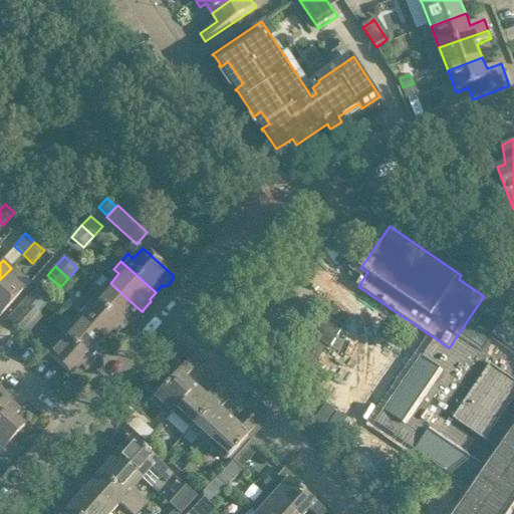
[(19,275),(11,268),(0,279),(0,315),(23,291),(13,282),(19,275)]
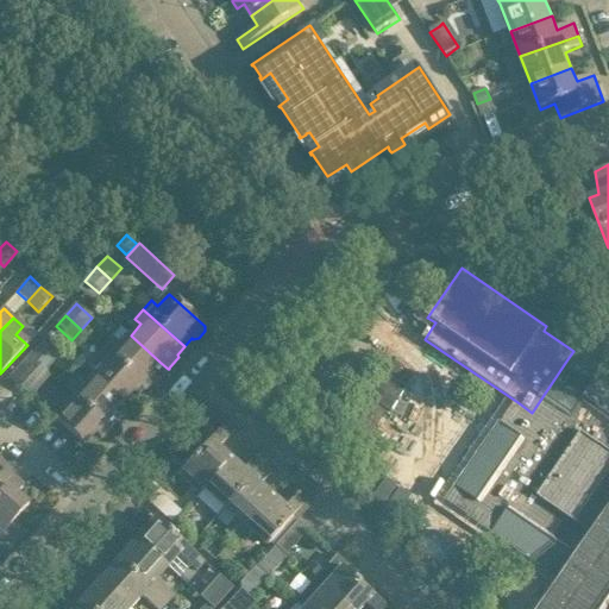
[(48,336),(29,358),(41,369),(48,359),(42,353),(54,340),(48,336)]
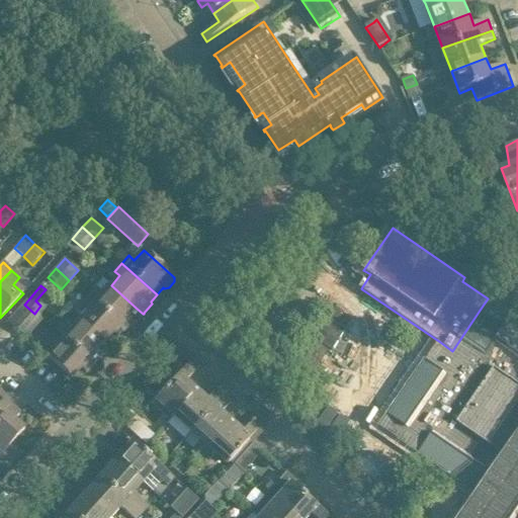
[(95,288),(87,296),(124,330),(132,323),(134,324),(143,315),(144,314),(136,308),(111,285),(102,295),(95,288)]
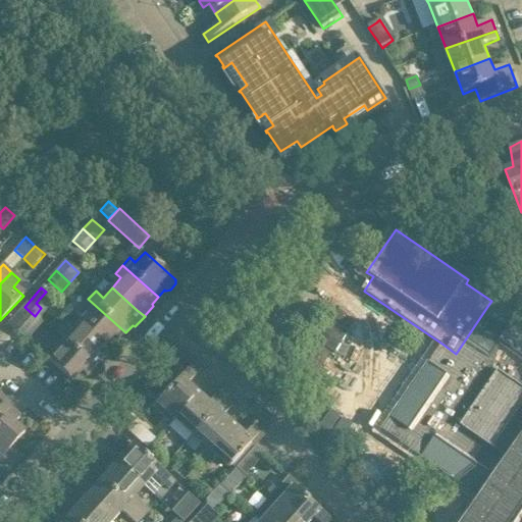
[(80,323),(104,346),(113,335),(118,341),(125,332),(88,299),(82,307),(89,313),(80,323)]
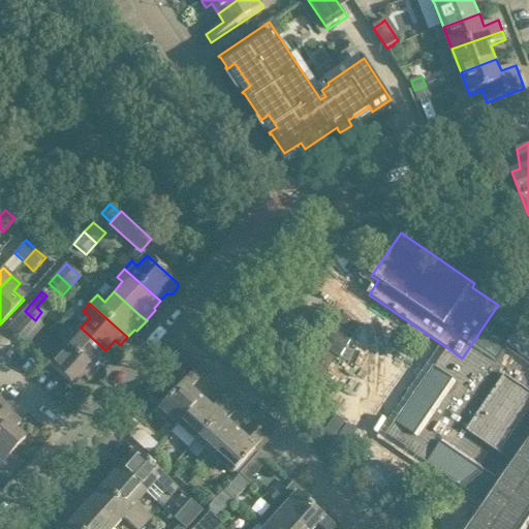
[(8,329),(19,338),(25,343),(40,325),(44,329),(35,320),(25,311),(8,329)]
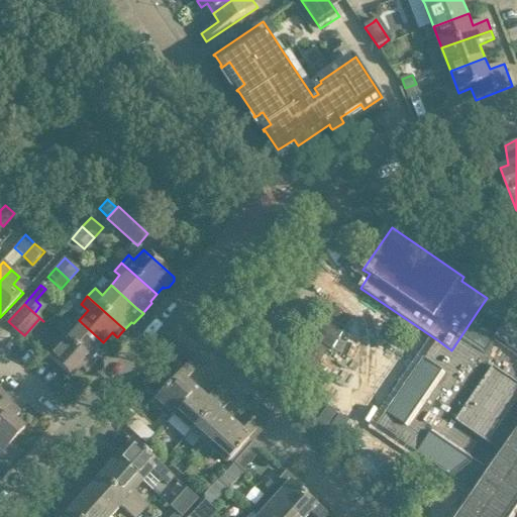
[(381,424),(380,425),(382,426),(381,427),(382,428),(383,427),(400,438),(399,440),(400,441),(401,439),(419,451),(418,453),(419,454),(420,452),(445,470),(444,472),(446,473),(447,471),(473,489),(472,490),(473,491),(485,474),(489,477),(460,516),(515,516),(516,515),(516,328),(509,323),(510,321),(509,321),(507,322),(483,305),(482,305),(451,350),(439,341),(433,350),(426,360),(425,359),(424,360),(425,362),(408,388),(407,387),(406,388),(407,389),(390,414),(389,413),(388,414),(389,415),(383,425),(381,424)]
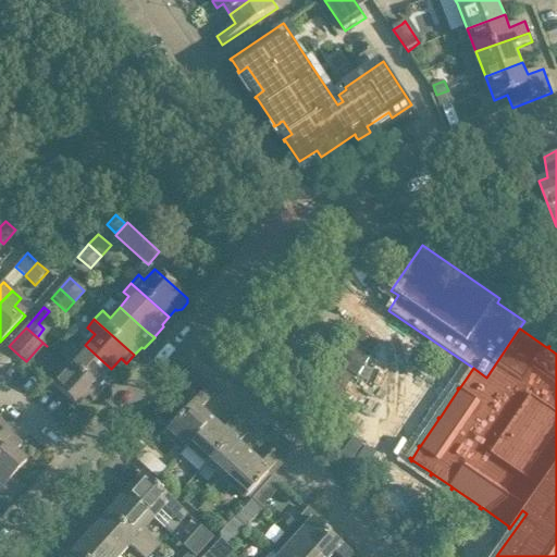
[(85,345),(67,364),(100,393),(108,384),(102,379),(111,369),(85,345)]
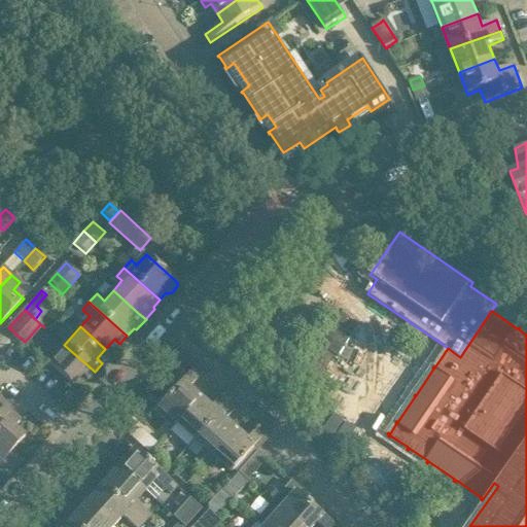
[(88,380),(95,372),(64,345),(47,363),(72,385),(81,375),(88,380)]
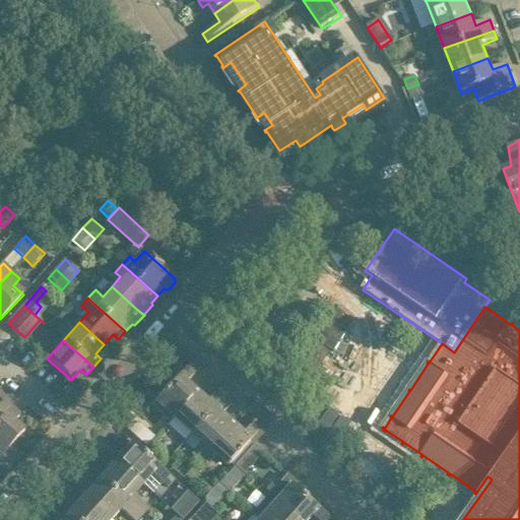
[(171,421),(197,392),(187,383),(200,368),(193,362),(179,377),(175,374),(173,373),(172,372),(170,372),(168,372),(166,373),(164,375),(143,397),(149,402),(149,403),(155,409),(156,408),(171,421)]
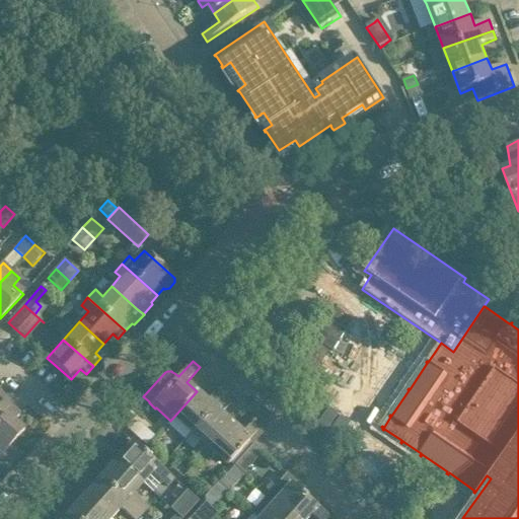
[(170,421),(167,425),(184,440),(192,432),(228,392),(221,386),(208,400),(197,391),(170,421)]
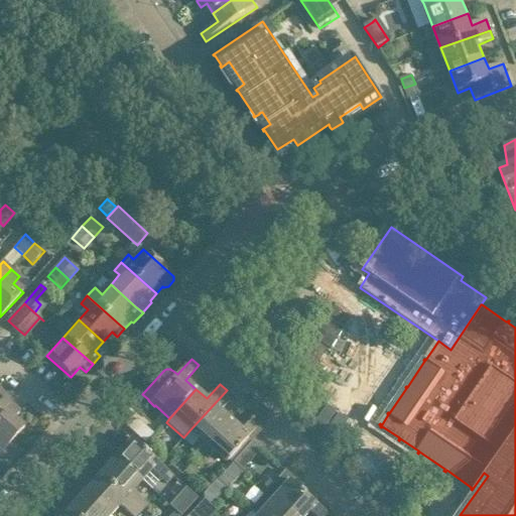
[(0,415),(9,405),(4,400),(7,396),(0,389),(0,415)]
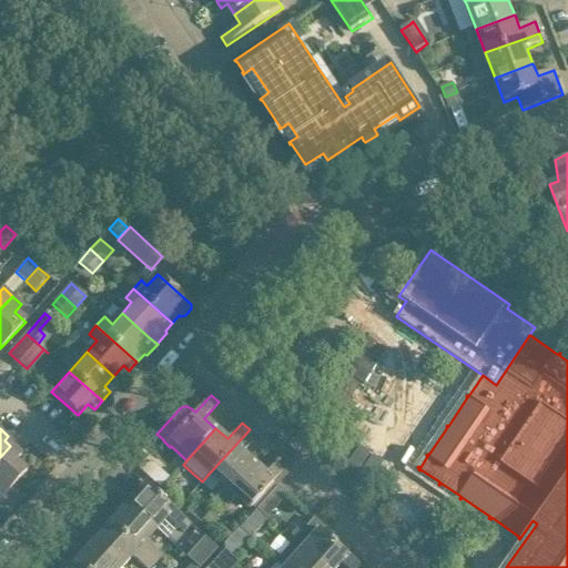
[(250,429),(210,473),(222,483),(217,488),(225,495),(254,463),(243,453),(257,436),(250,429)]
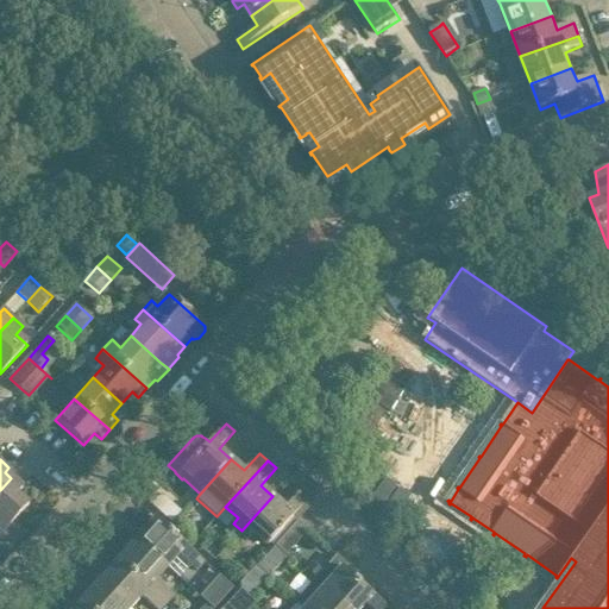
[(23,488),(11,478),(0,490),(0,531),(2,533),(0,535),(0,546),(7,553),(26,532),(14,521),(29,506),(17,495),(23,488)]
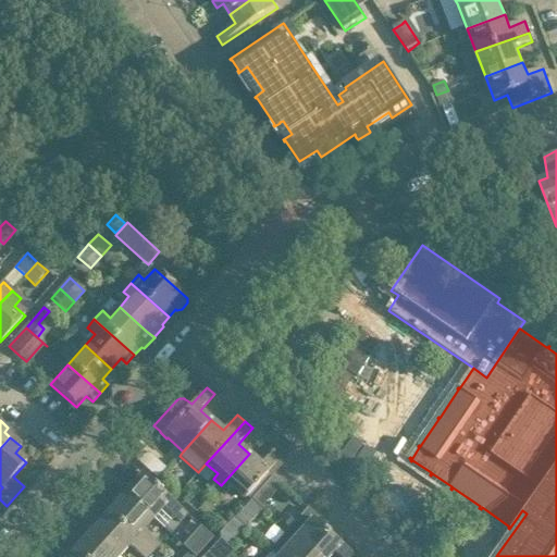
[(145,449),(138,443),(130,453),(135,459),(145,449)]
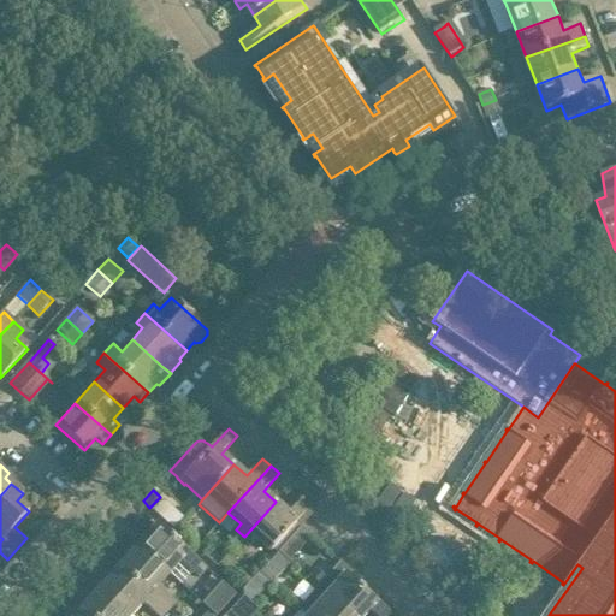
[(276,502),(244,537),(254,545),(258,540),(271,551),(274,549),(285,535),(313,504),(304,496),(289,514),(276,502)]
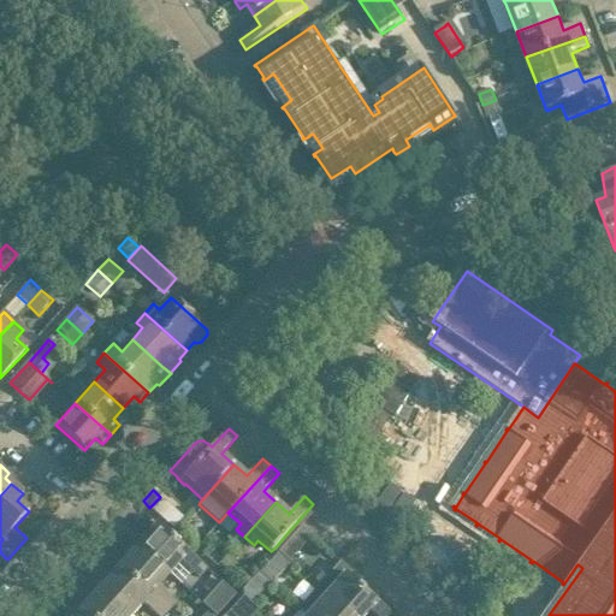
[(148,539),(143,534),(135,543),(170,574),(181,562),(199,578),(207,569),(176,540),(159,526),(148,539)]
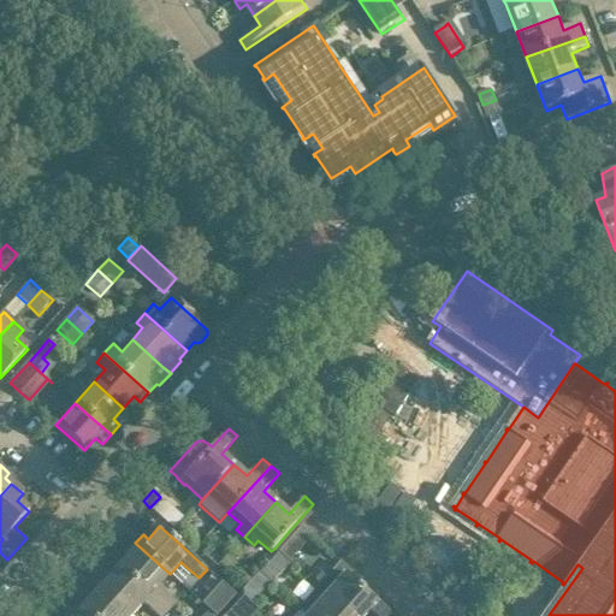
[(300,527),(292,534),(303,544),(311,537),(300,527)]
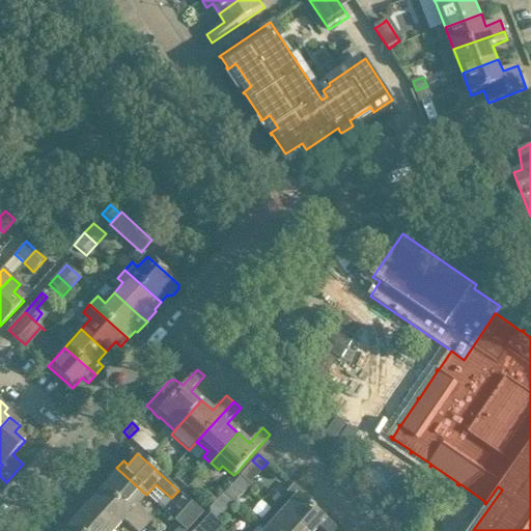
[(164,463),(161,467),(167,472),(173,466),(170,463),(164,463)]
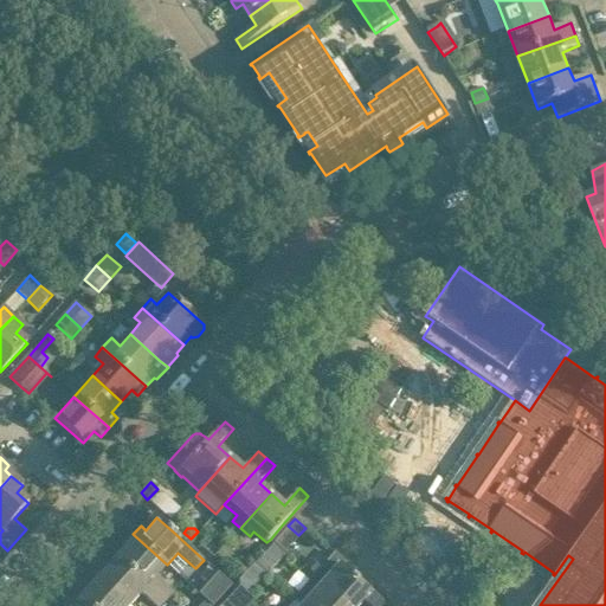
[(129,547),(120,559),(166,600),(173,592),(156,577),(167,565),(133,534),(124,543),(129,547)]
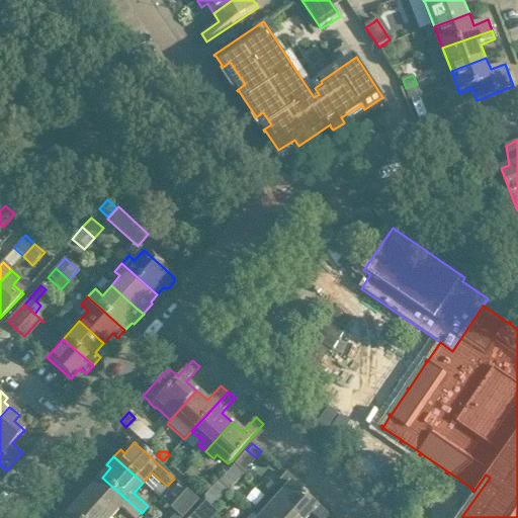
[(287,473),(268,495),(293,517),(307,517),(311,514),(315,517),(330,517),(293,485),(295,482),(287,473)]
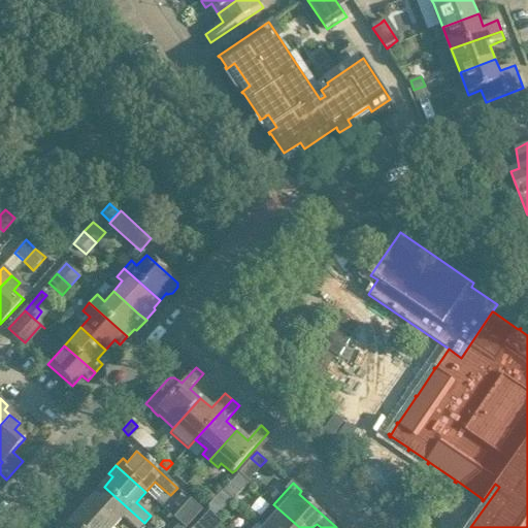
[(90,494),(84,501),(113,527),(123,518),(134,527),(139,527),(144,523),(104,487),(94,497),(90,494)]
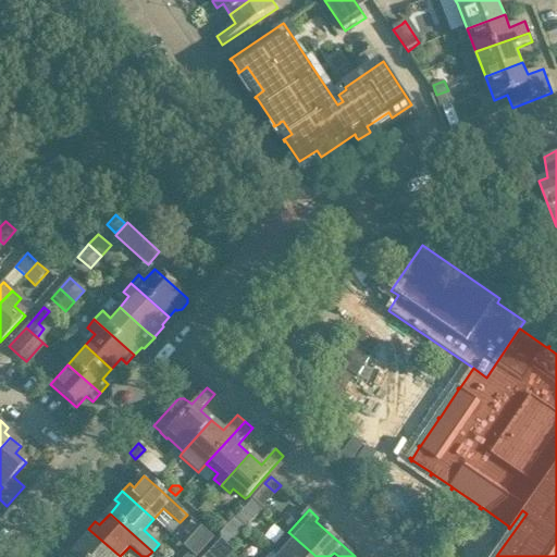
[(200,525),(182,546),(187,551),(194,556),(212,537),(200,525)]
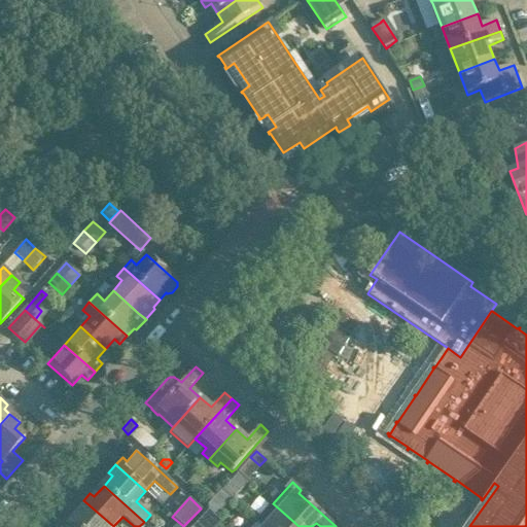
[(72,522),(77,526),(112,526),(113,526),(83,500),(76,507),(80,512),(72,522)]
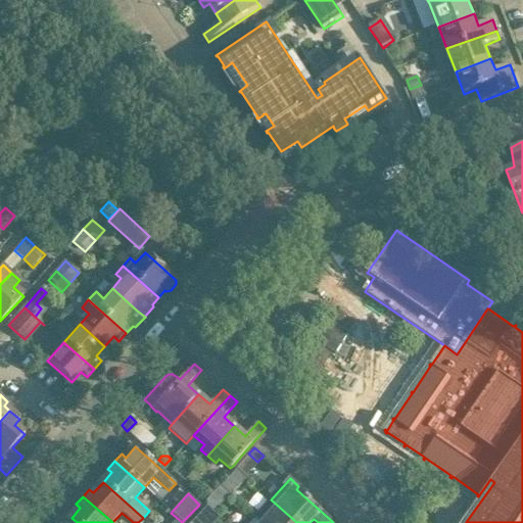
[(255,517),(262,522),(296,522),(271,500),(255,517)]
